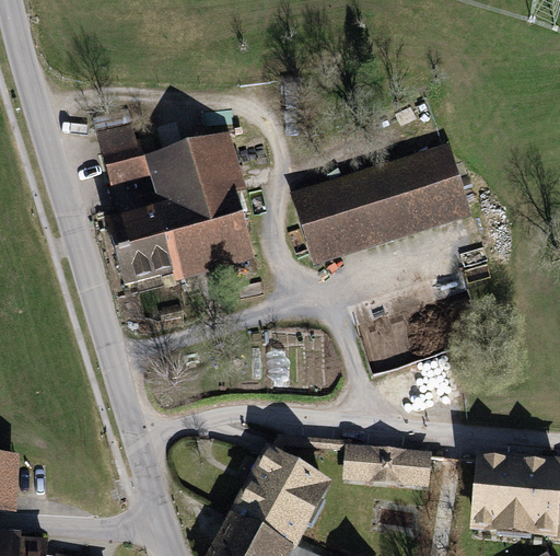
[(149,173),(143,154),(133,119),(95,130),(111,184),(149,173)]
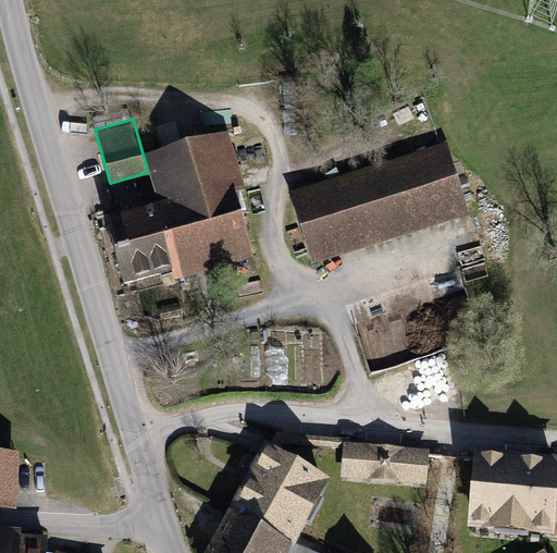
[(227,130),(143,154),(148,172),(157,201),(102,217),(121,284),(171,270),(174,280),(252,257),(233,189),(244,186),(227,130)]
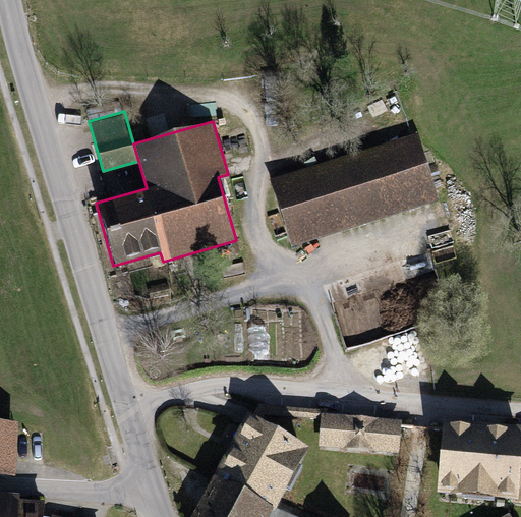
[(418,130),(270,177),(291,246),(440,199),(418,130)]
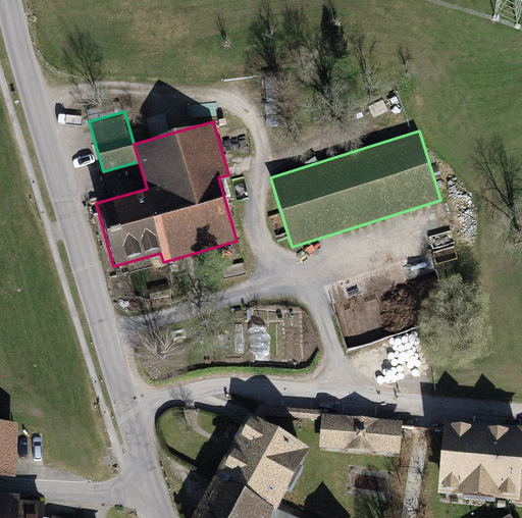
[(365,340),(358,312),(342,317),(349,344),(365,340)]
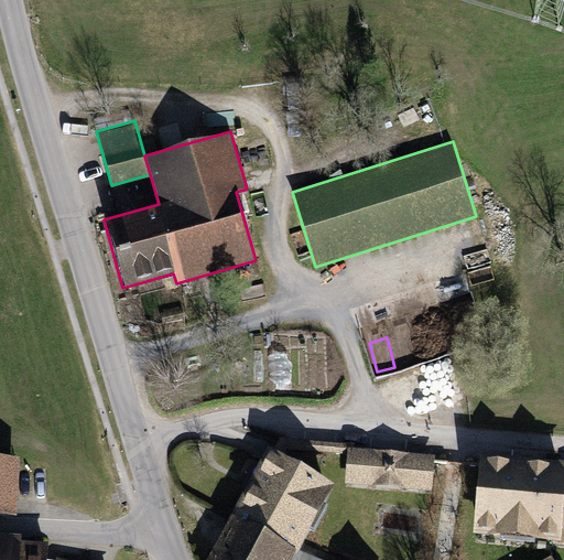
[(280,435),(272,451),(281,455),(286,445),(348,451),(348,447),(349,441),(280,435)]
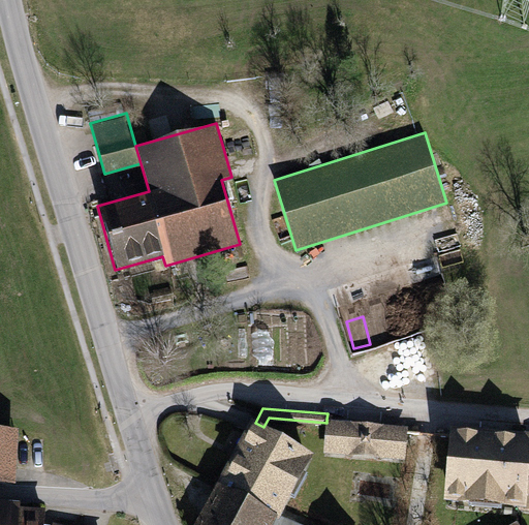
[(407,425),(327,419),(327,423),(323,453),(404,460),(407,429),(407,425)]
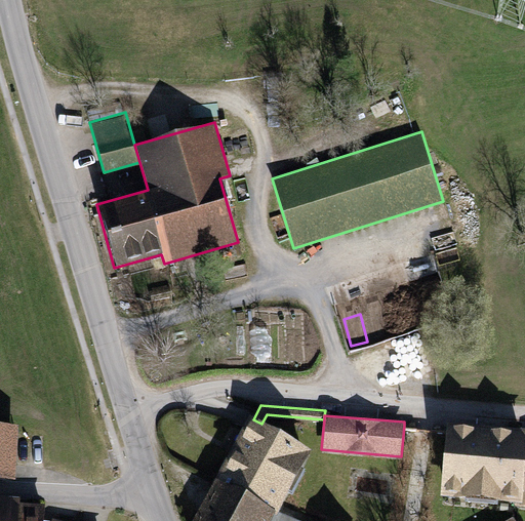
[(214,480),(274,512),(277,513),(311,450),(261,424),(253,419),(248,416),(214,480)]
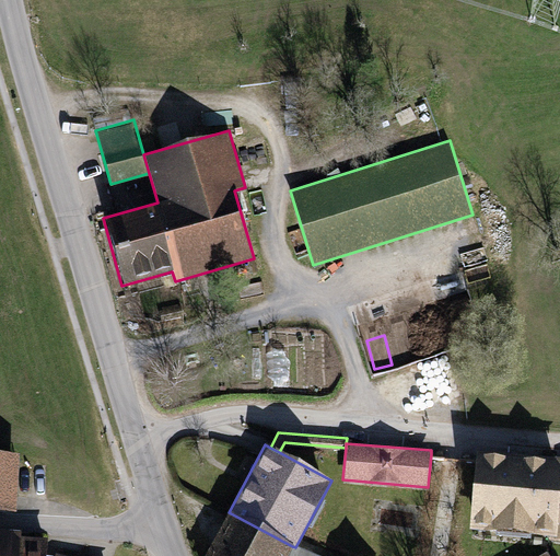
[(559,459),(477,451),(476,459),(469,530),(559,537),(559,459)]
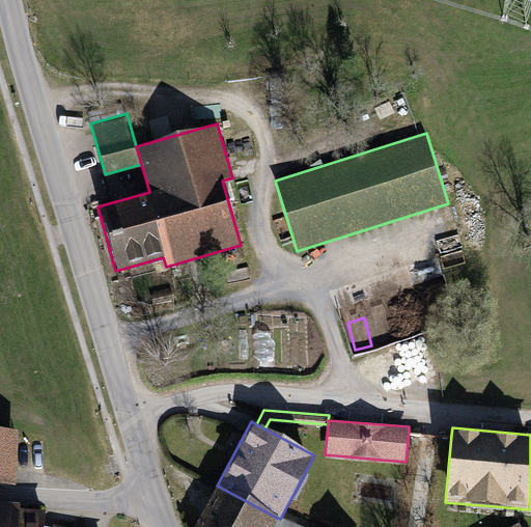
[(18,430),(0,428),(0,482),(15,483),(18,430)]
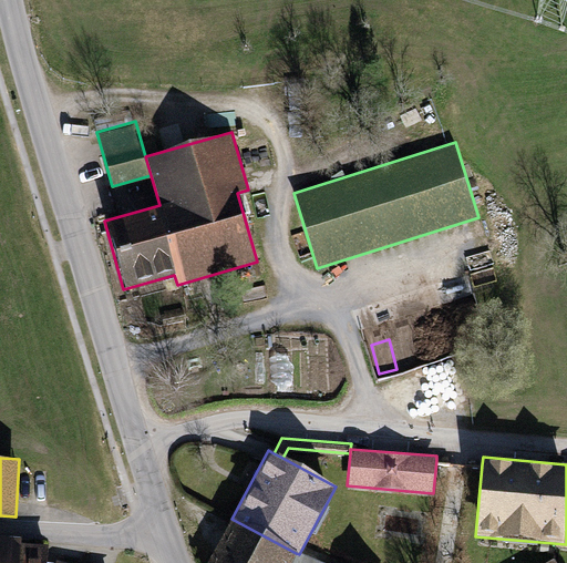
[(290,562),(296,553),(232,519),(206,562),(290,562)]
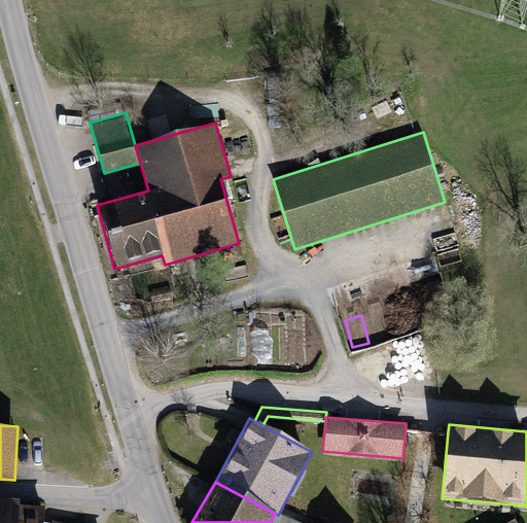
[(19,499),(0,496),(0,522),(42,522),(44,506),(18,503),(19,499)]
